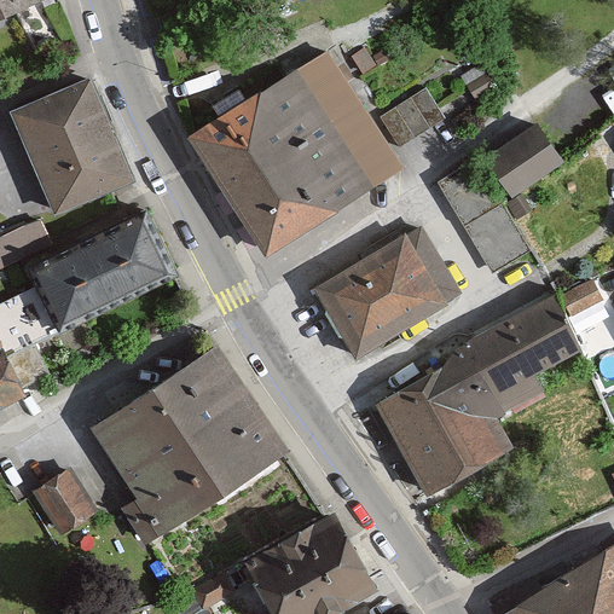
[(0,18),(39,0),(0,0),(0,18)]
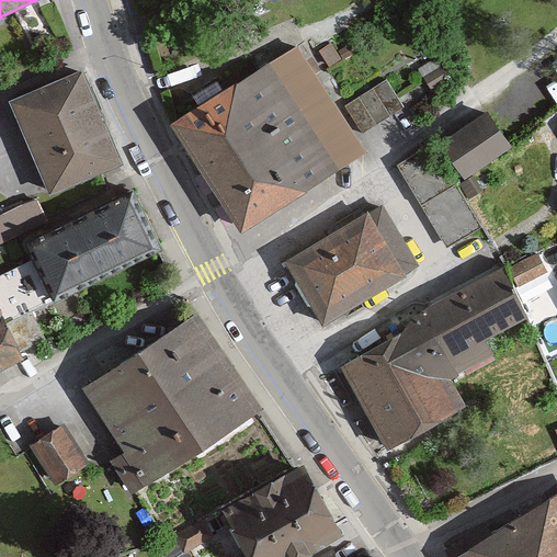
[(167,123),(237,231),(366,151),(294,43),(167,123)]
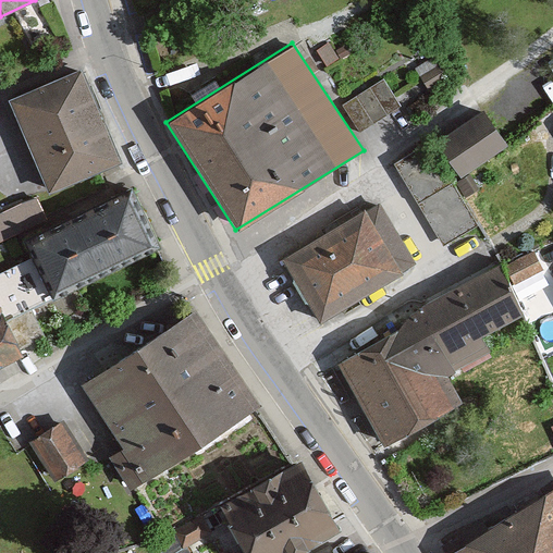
[(10,101),(49,194),(119,164),(80,72),(10,101)]
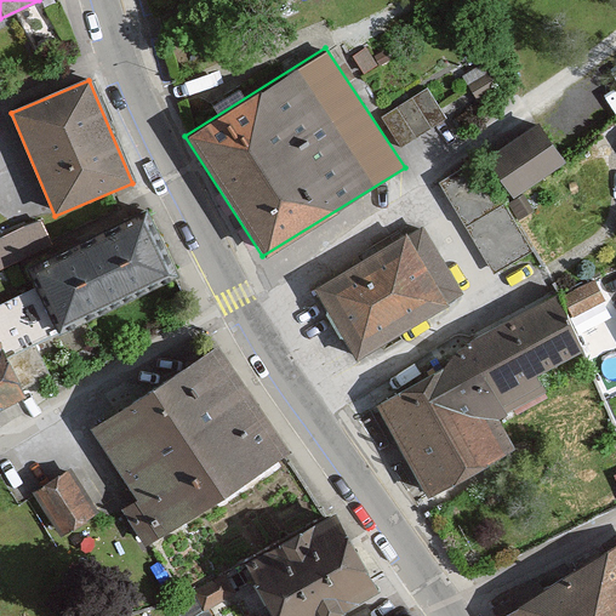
[(428,81),(378,103),(394,136),(443,114),(428,81)]
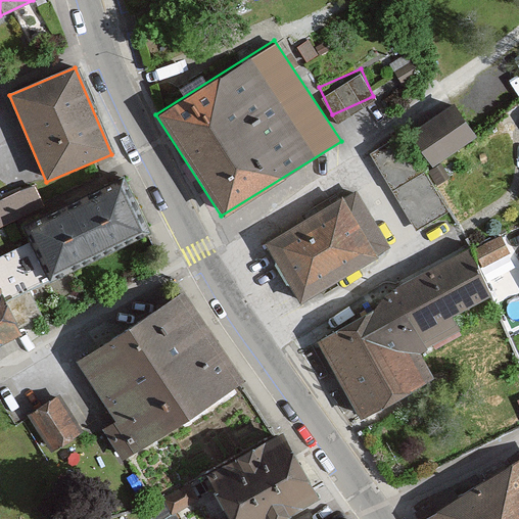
[(474,139),(456,108),(411,136),(430,167),(474,139)]
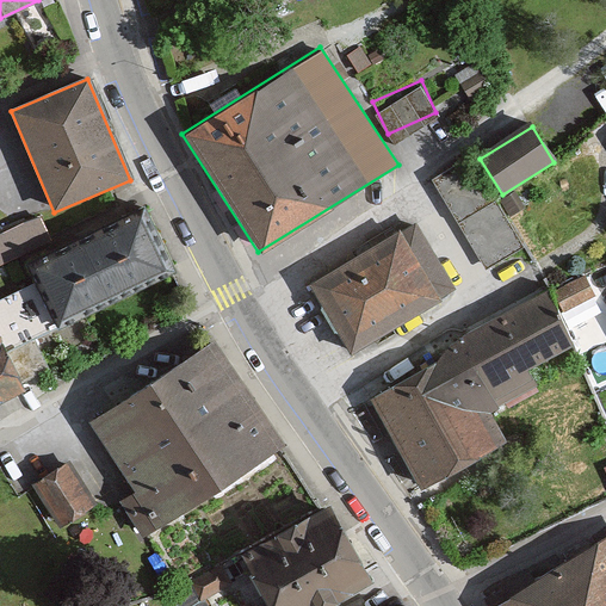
[(467,156),(431,177),(481,265),(517,243),(467,156)]
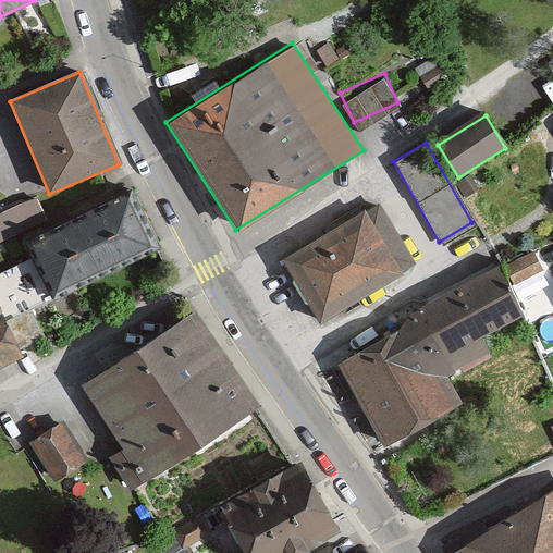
[(51,284),(154,232),(126,180),(24,231),(51,284)]
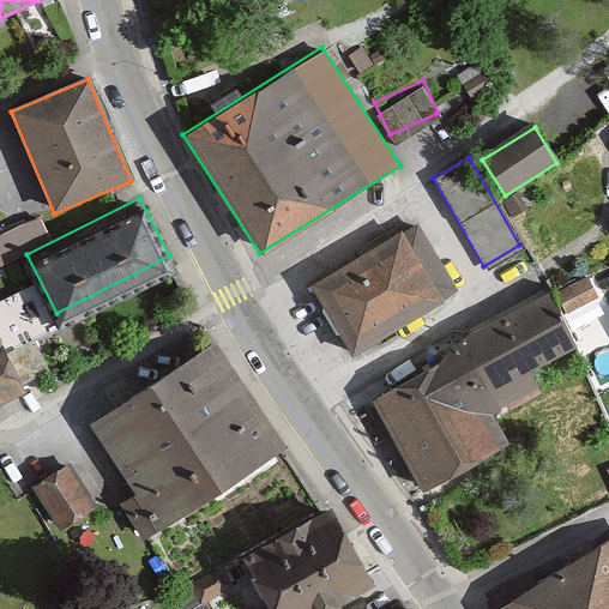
[(362,248),(306,283),(351,354),(453,289),(408,218),(387,233),(374,240),(362,248)]
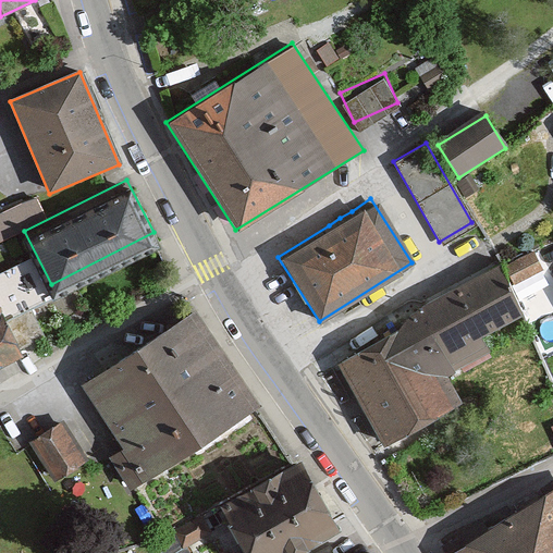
[(530,242),(502,259),(513,277),(541,260),(530,242)]
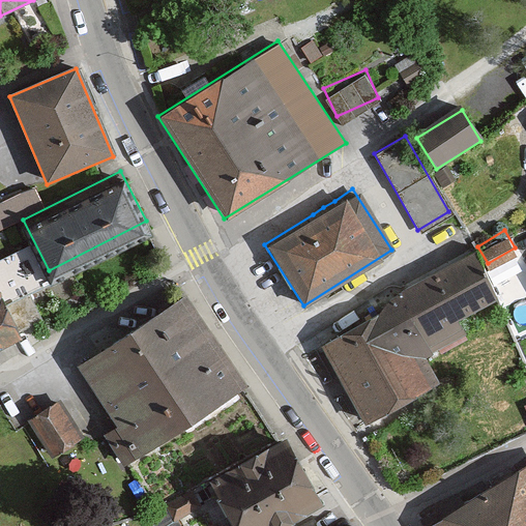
[(499,309),(469,256),(320,341),(369,425),(443,382),(426,351),(499,309)]
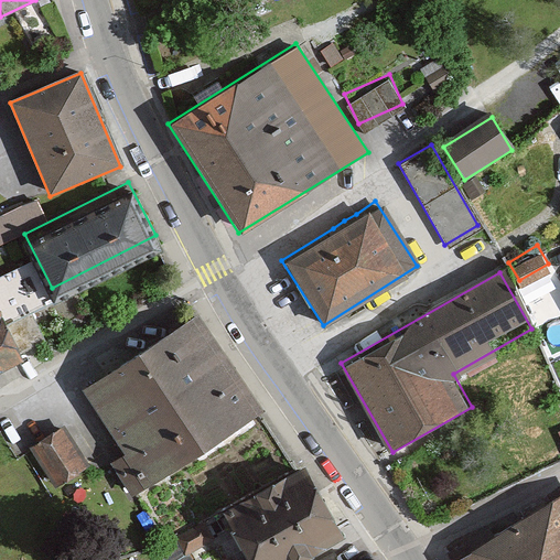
[(0,351),(15,343),(0,313),(0,351)]
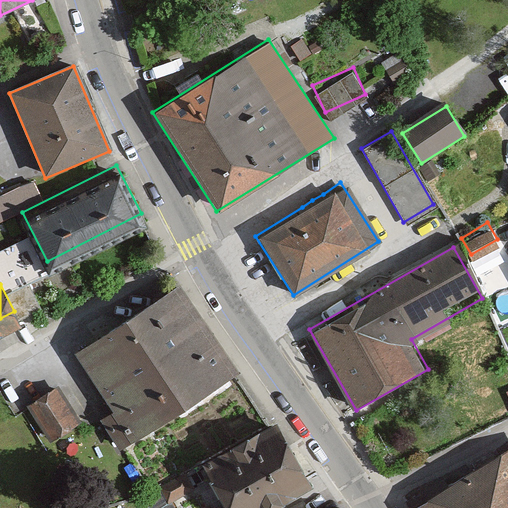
[(180,286),(75,356),(112,412),(100,420),(122,453),(239,375),(180,286)]
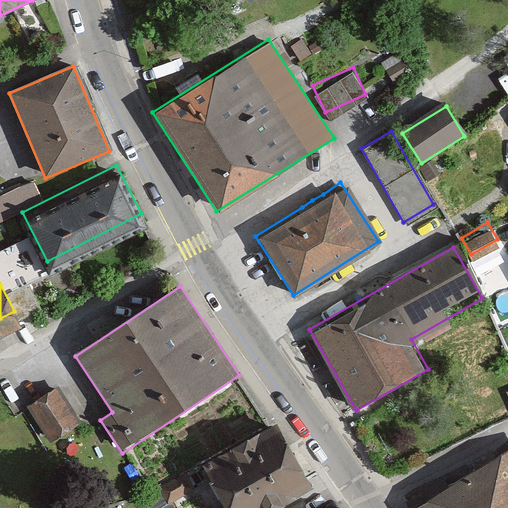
[(78,423),(56,388),(25,408),(48,443),(78,423)]
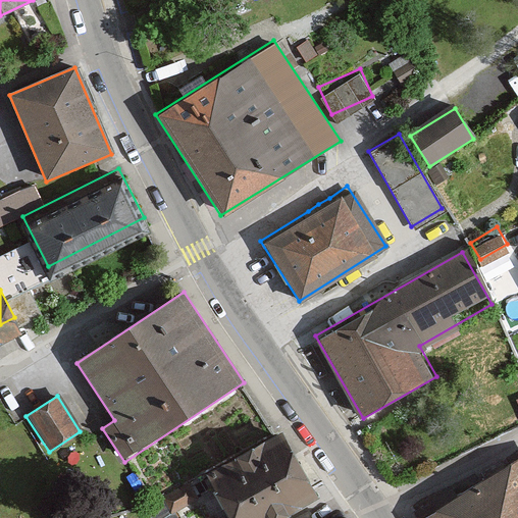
[(255,517),(311,483),(274,424),(210,464),(244,517),(255,517)]
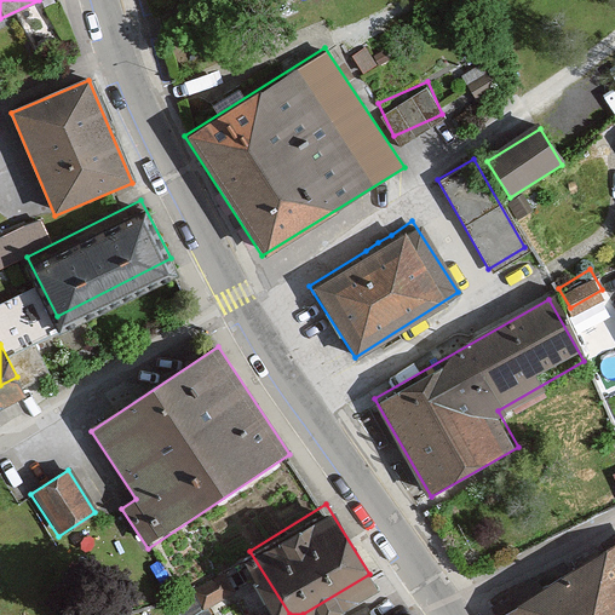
[(614,614),(614,546),(503,614),(614,614)]
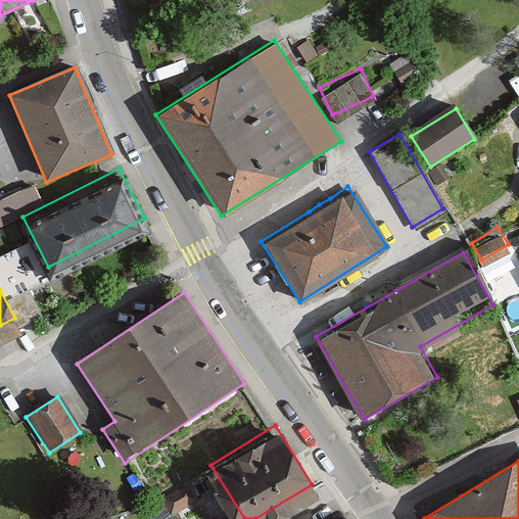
[(308,518),(302,509),(285,518),(354,518),(352,516),(346,518),(308,518)]
